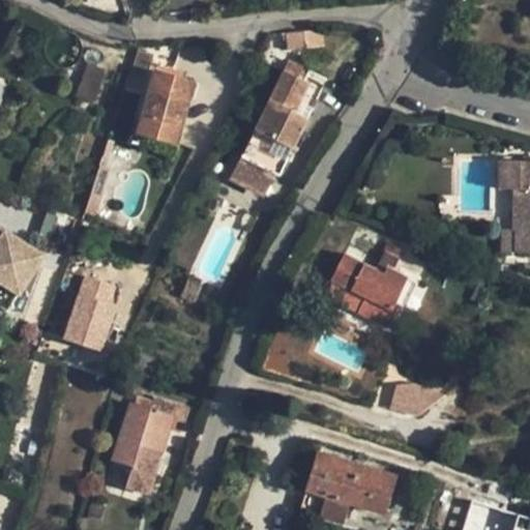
[(321,30),(286,33),(288,51),(323,47),(321,30)]
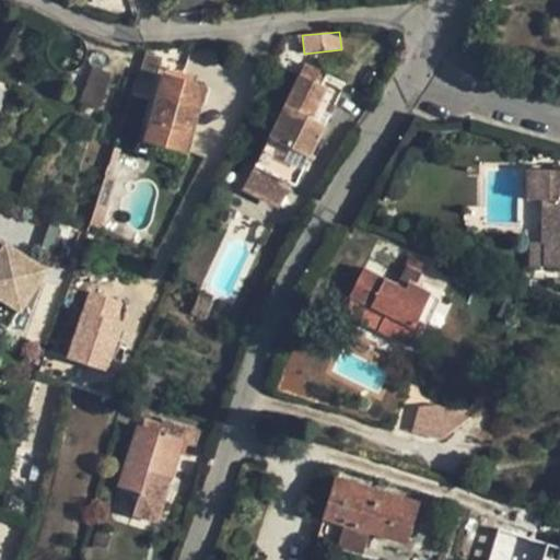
[(326,74),(305,63),(300,74),(321,84),(326,74)]
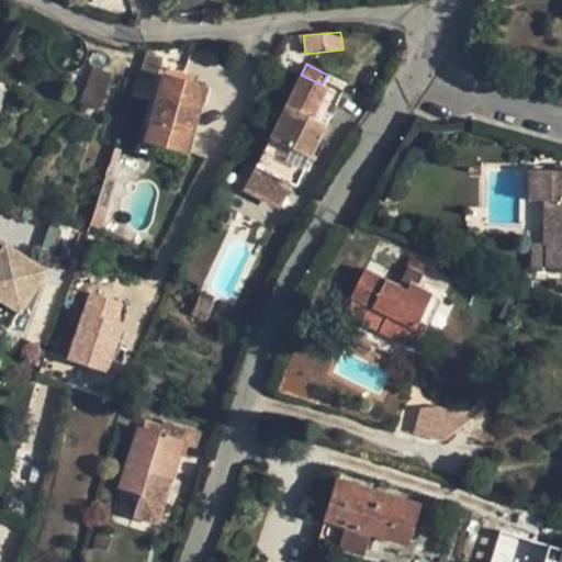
[(112,74),(94,67),(88,83),(107,89),(112,74)]
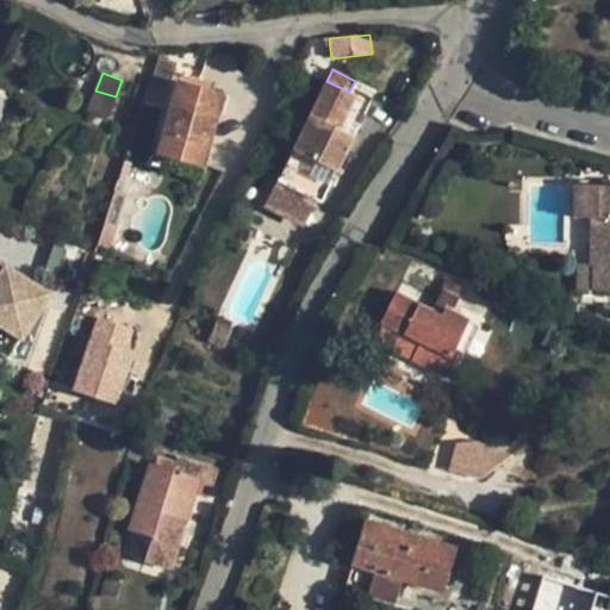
[(178,82),(170,80),(151,151),(159,153),(178,82)]
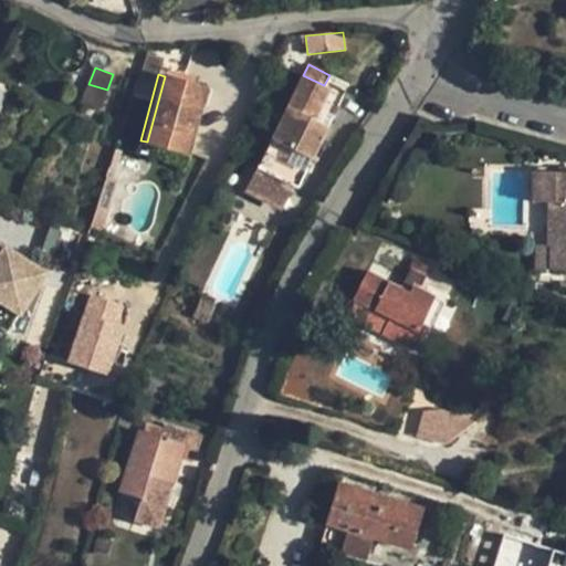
[(303,75),(257,168),(299,188),(344,95),(324,85),(303,75)]
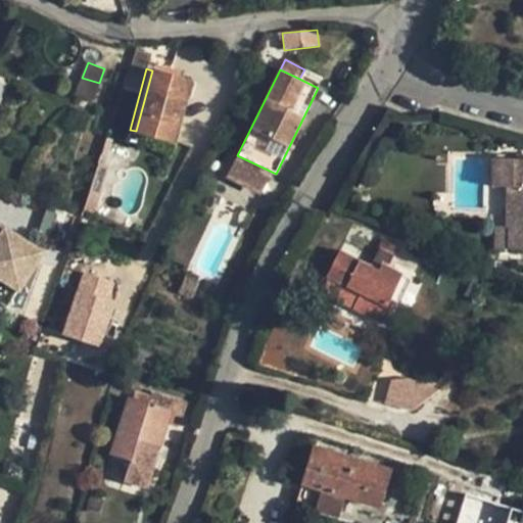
[(191,81),(152,70),(136,131),(174,142),(191,81)]
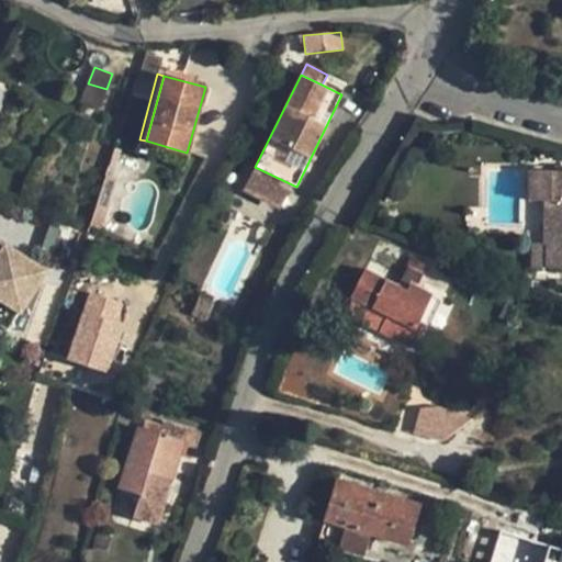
[(146,141),(139,139),(136,152),(182,165),(187,153),(146,141)]
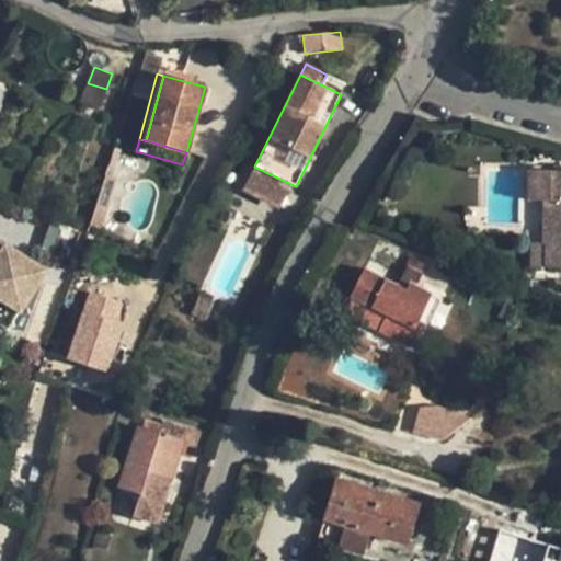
[(560,266),(560,170),(531,170),(529,171),(528,173),(528,201),(544,201),(544,242),(531,242),(531,266),(560,266)]
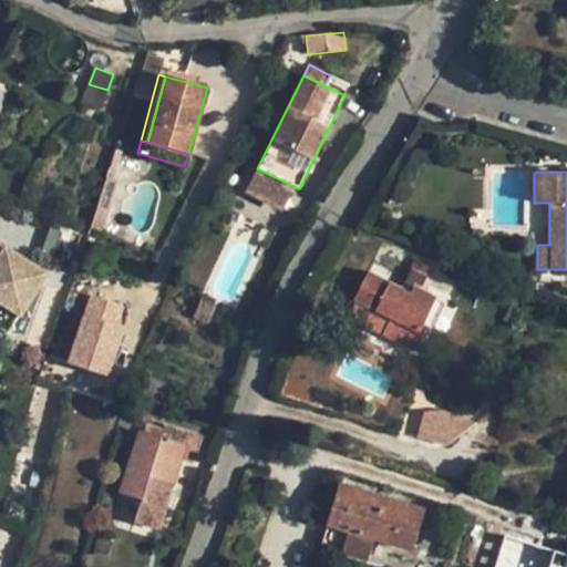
[(70,265),(76,236),(51,230),(44,258),(70,265)]
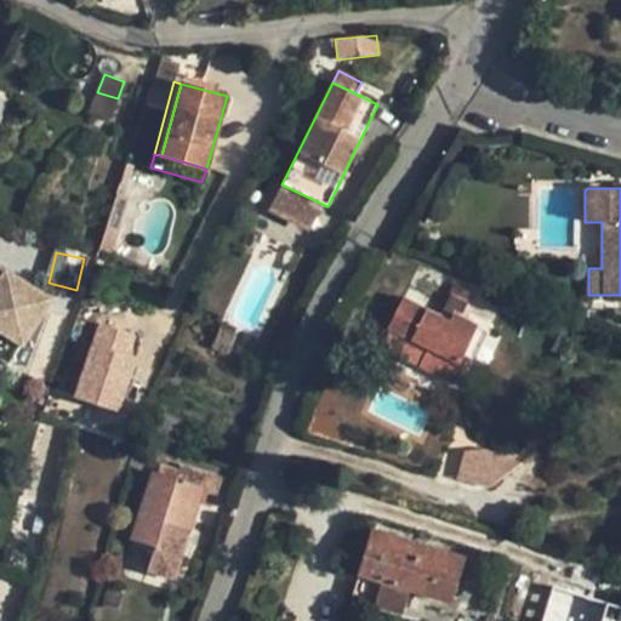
[(0,334),(20,346),(47,301),(0,272),(0,334)]
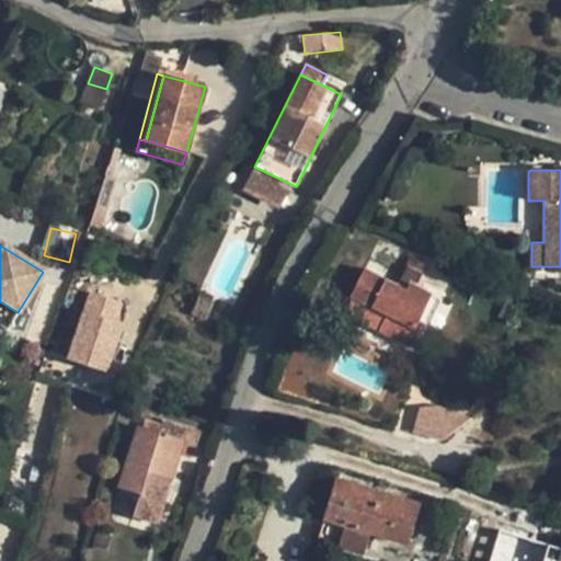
[(407,290),(364,271),(350,298),(351,299),(344,313),(407,345),(419,320),(431,294),(410,284),(407,290)]
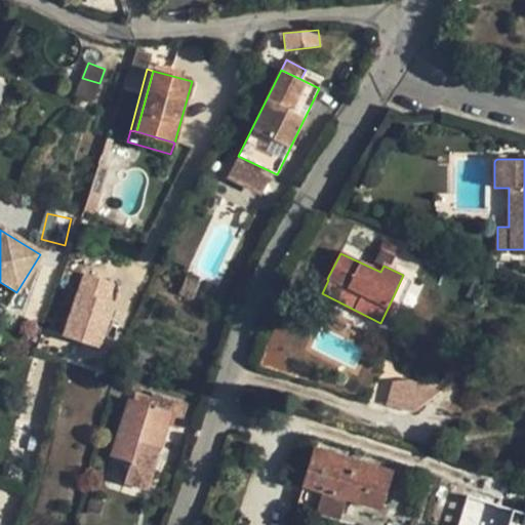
[(65,338),(103,347),(117,281),(79,273),(65,338)]
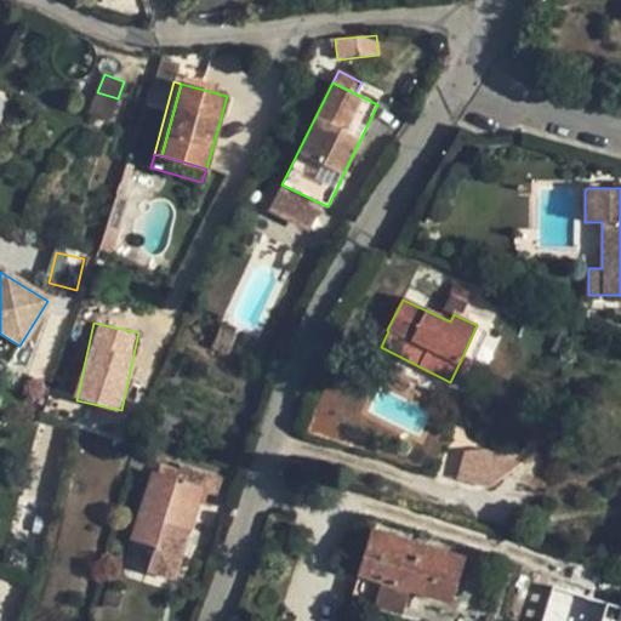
[(489,331),(477,325),(463,354),(474,360),(489,331)]
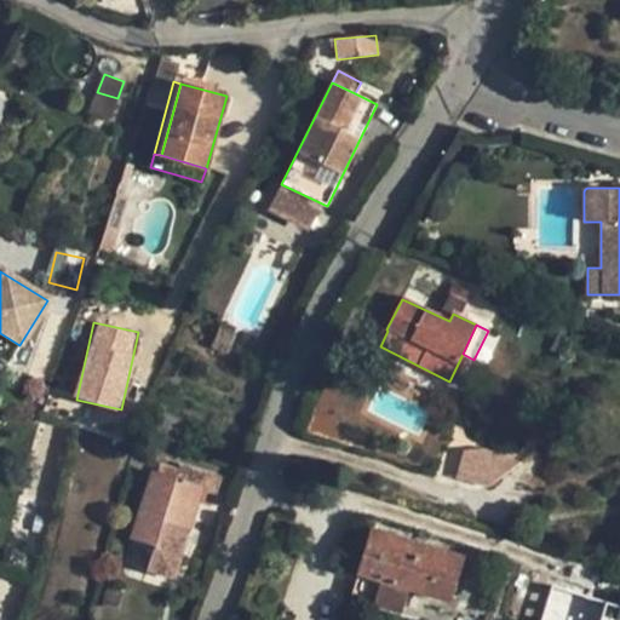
[(235,333),(220,327),(213,346),(228,352),(235,333)]
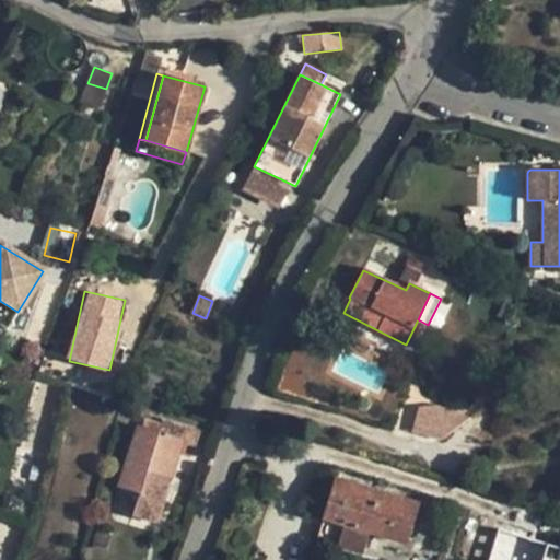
[(16,311),(0,301),(0,322),(8,327),(16,311)]
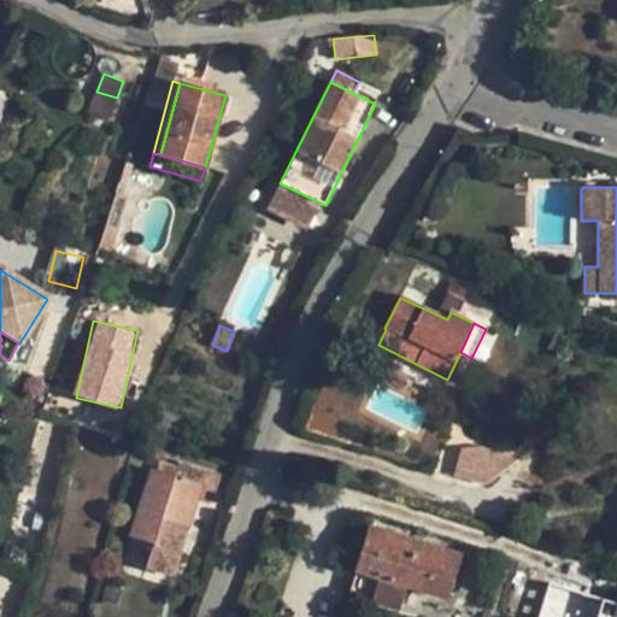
[(72,382),(62,376),(52,405),(64,411),(72,382)]
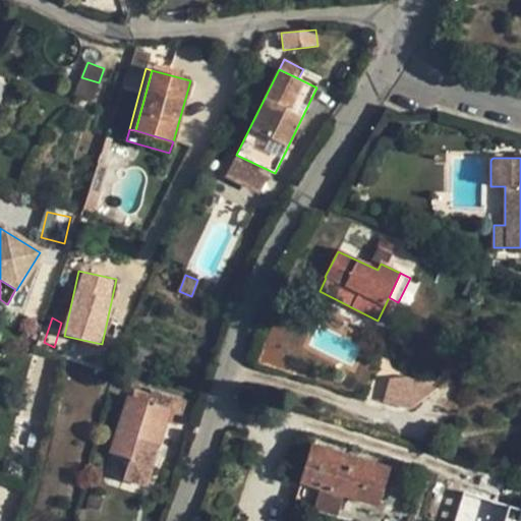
[(440,387),(430,373),(405,392),(415,406),(417,405),(440,387)]
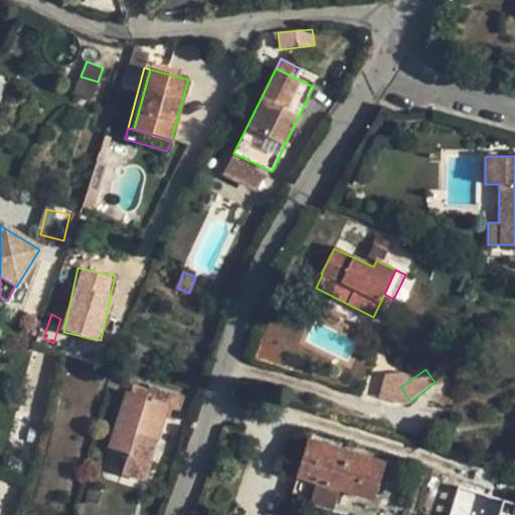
[(450,390),(441,378),(435,382),(412,400),(421,412),(450,390)]
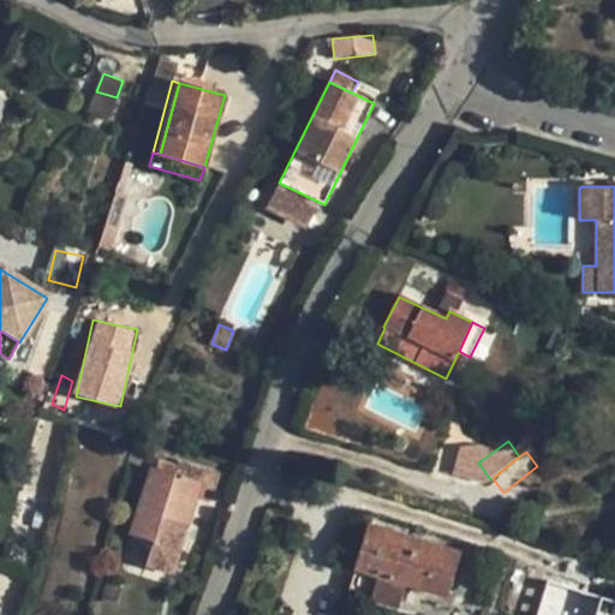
[(175,466),(159,460),(155,470),(173,475),(175,466)]
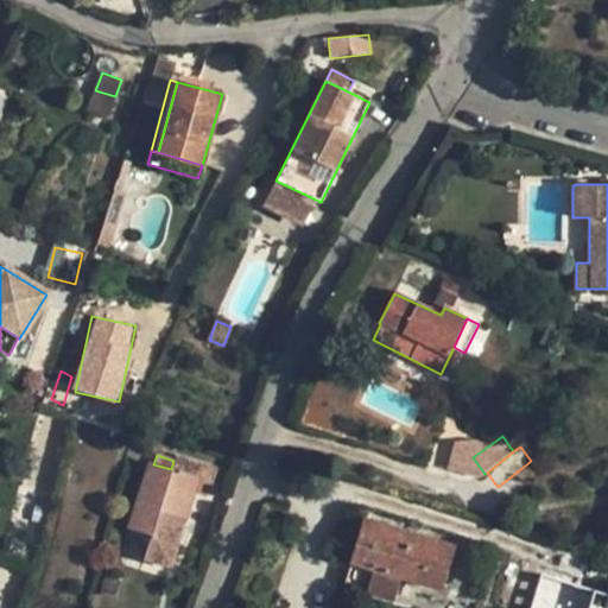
[(217,468),(175,456),(173,461),(171,469),(153,464),(152,463),(132,527),(151,534),(144,558),(171,567),(185,520),(183,519),(195,480),(213,485),(217,468)]
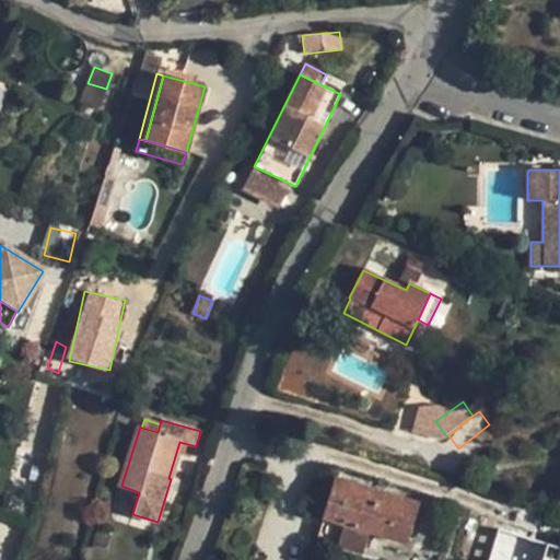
[(419,502),(335,477),(316,539),(362,552),(369,533),(406,544),(419,502)]
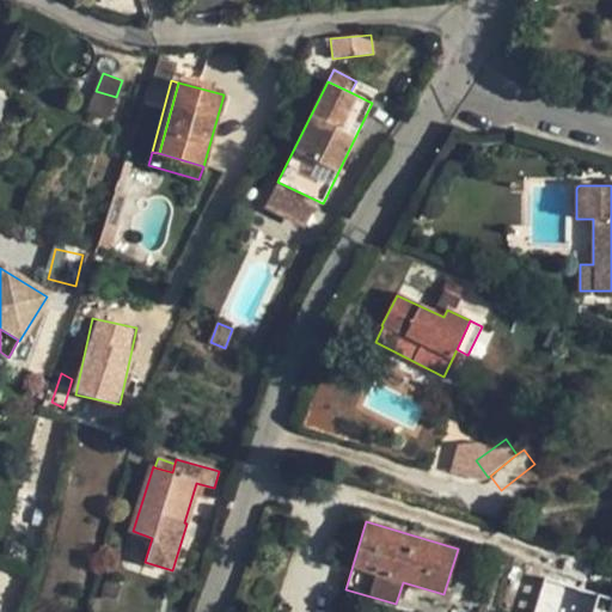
[(127,533),(121,558),(142,564),(150,539),(127,533)]
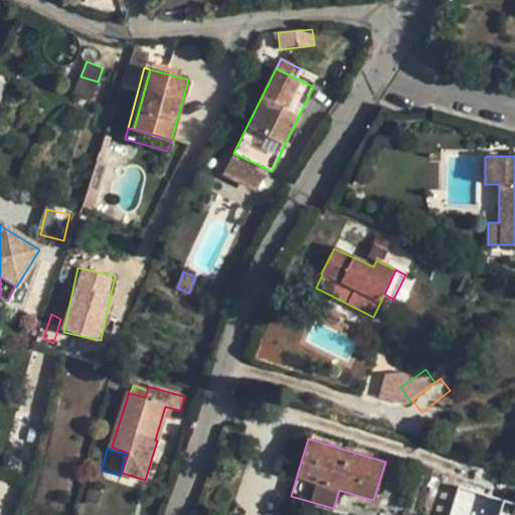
[(90,502),(100,504),(103,491),(93,489),(90,502)]
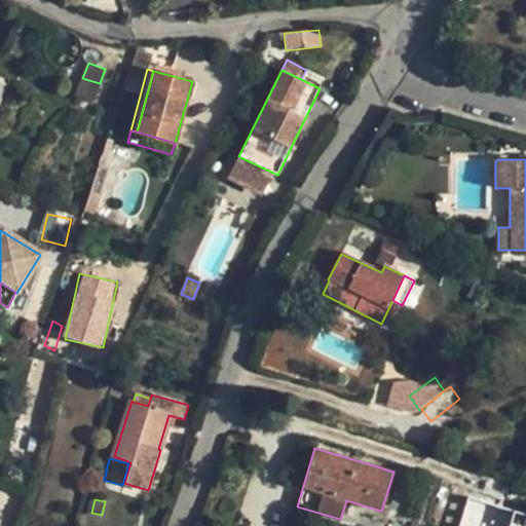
[(459,525),(525,525),(525,513),(465,501),(459,525)]
